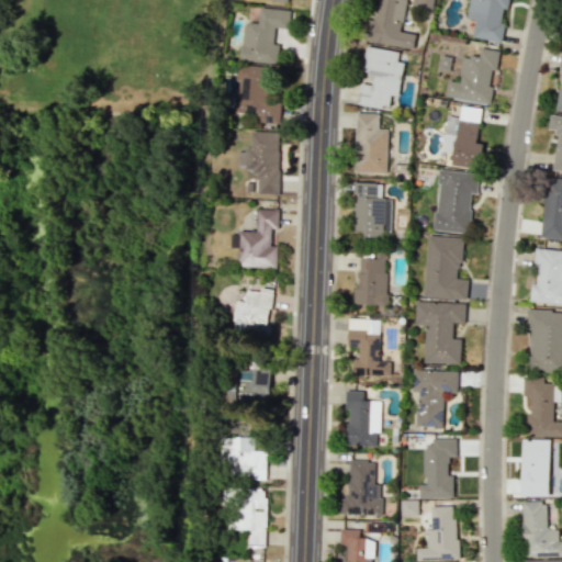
[(414,47),(416,33),(403,32),(405,0),(378,0),(377,19),(367,18),(363,42),(414,47)]
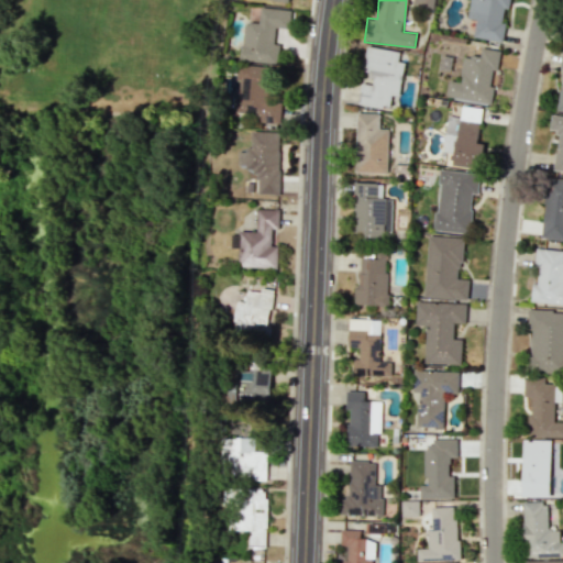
[(509,0),(470,0),(466,19),(476,20),(473,37),(501,42),(507,9),(508,9),(509,0)]
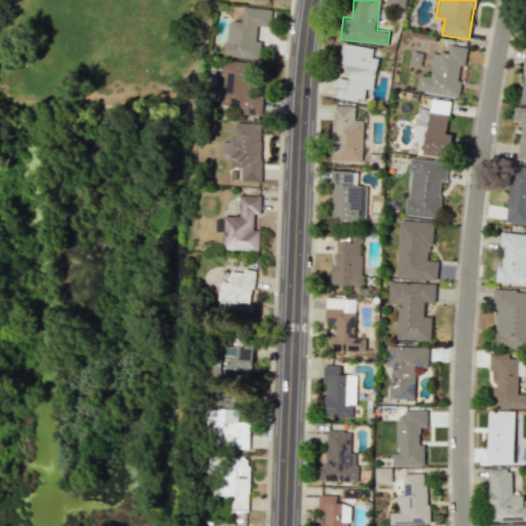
[(225,57),(260,60),(262,41),(257,41),(258,27),(271,28),(273,9),(245,7),(243,23),(229,21),(225,57)]
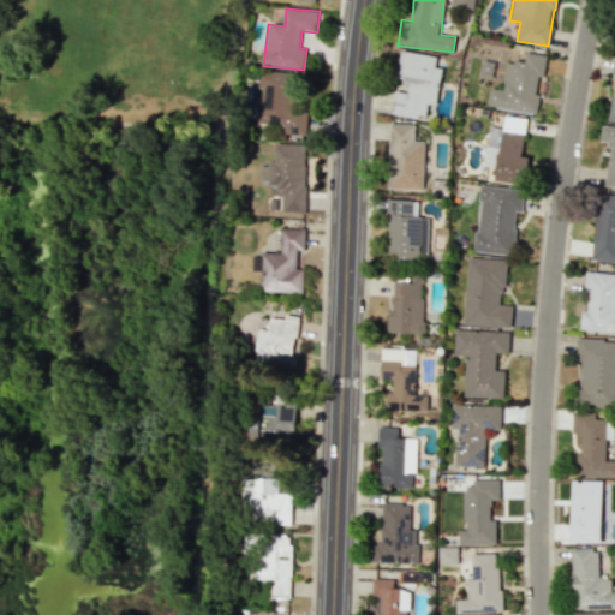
[(392,114),(427,120),(429,105),(435,106),(442,57),(401,51),(396,78),(407,79),(406,93),(395,90),(392,114)]
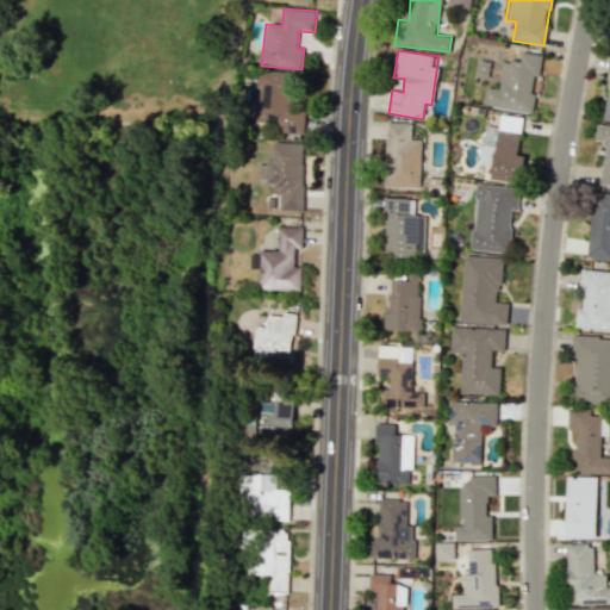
[(540,55),(521,51),(520,63),(502,61),(497,89),(486,87),(484,104),(531,112),(535,93),(534,93),(540,55)]
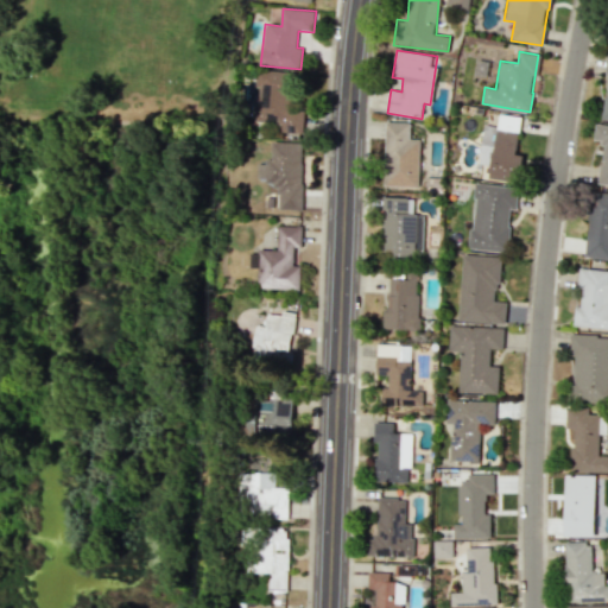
[(303,139),(304,114),(289,113),(291,87),(259,84),(255,120),(282,122),(280,137),(303,139)]
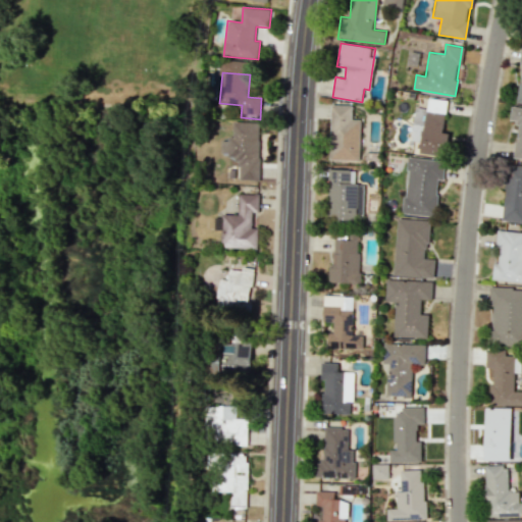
[(447,100),(427,98),(426,109),(415,108),(412,141),(421,141),(420,152),(446,155),(448,134),(442,133),(447,100)]
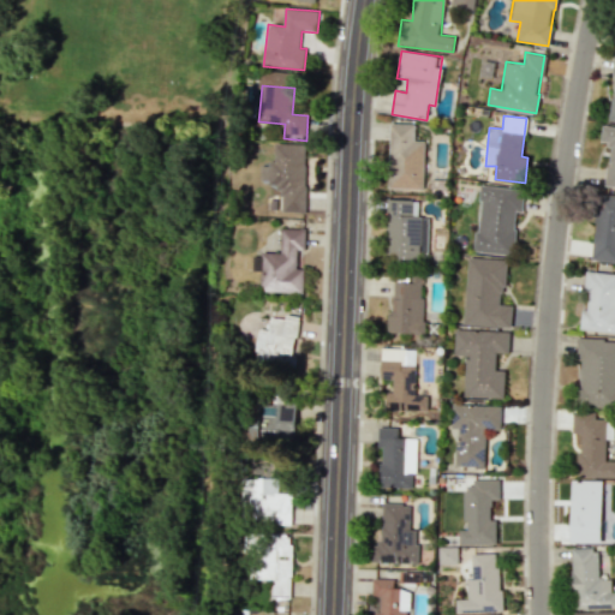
[(423,190),(425,141),(415,141),(415,125),(390,124),(388,189),(423,190)]
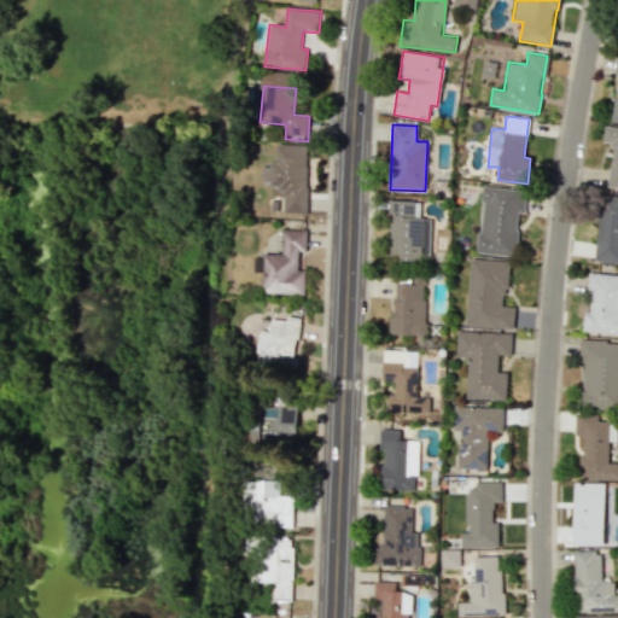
[(607,186),(617,186),(617,127),(605,127),(602,143),(612,144),(607,186)]
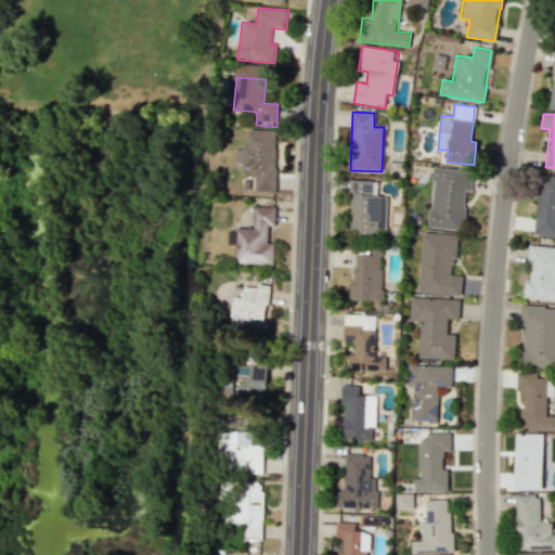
[(278,130),(249,129),(248,147),(236,147),(235,164),(252,165),(252,190),(275,191),(278,130)]
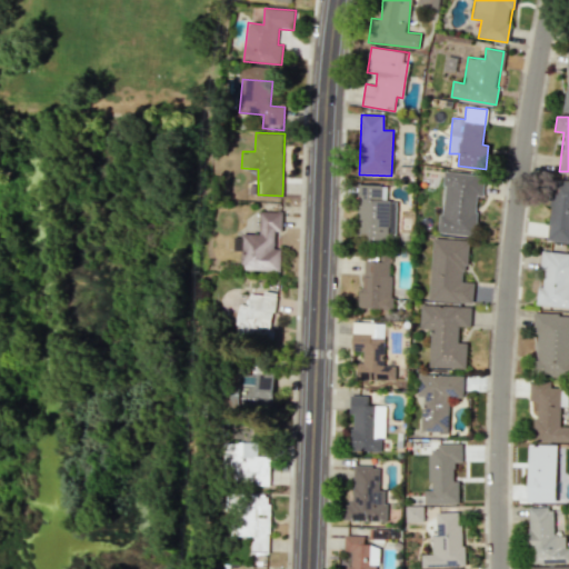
[(439,233),(475,236),(478,196),(482,196),(483,175),(445,172),(439,233)]
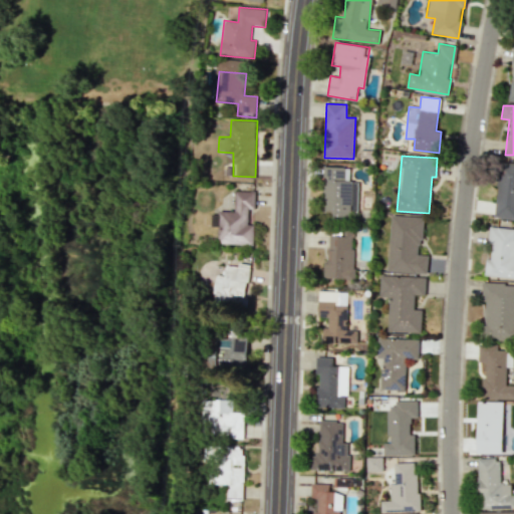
[(513,163),(499,162),(495,218),(513,219),(513,163)]
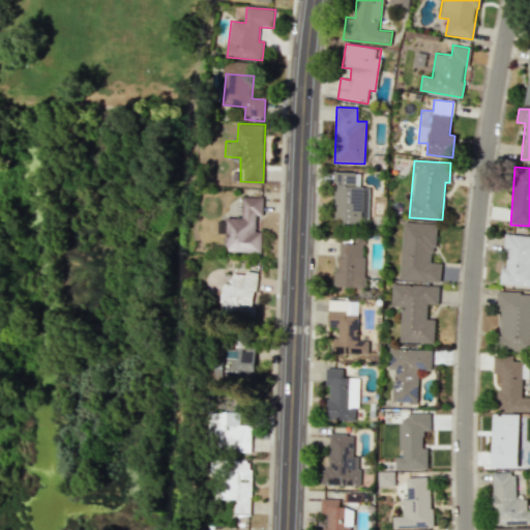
[(363,225),(363,216),(369,216),(370,187),(360,187),(360,173),(333,172),(331,224),(363,225)]
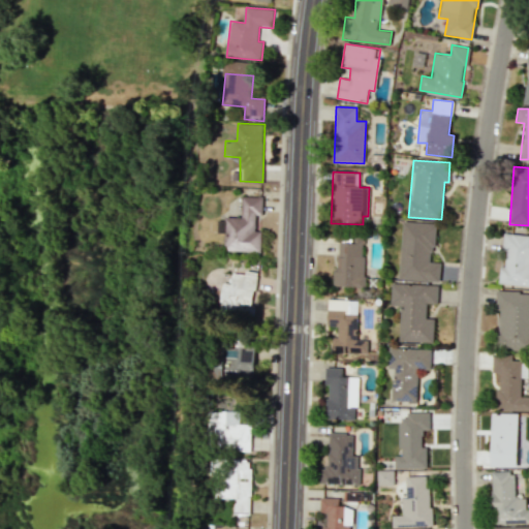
[(262,197),(243,196),(242,219),(218,218),(218,234),(225,234),(225,251),(261,252),(261,231),(255,230),(256,216),(262,216),(262,197)]
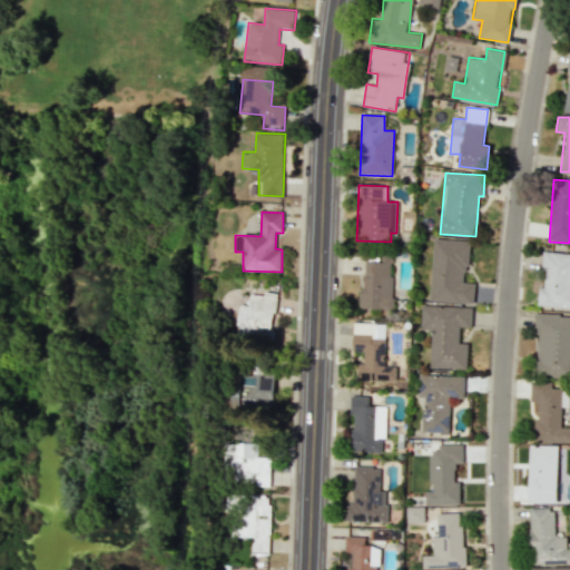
[(469,241),(433,238),(430,301),(473,303),(474,283),(467,283),(469,241)]
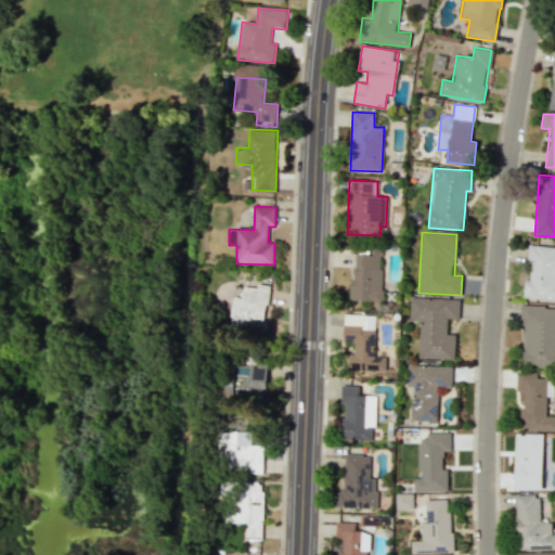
[(554,299),(554,246),(529,245),(527,280),(524,280),(523,298),(554,299)]
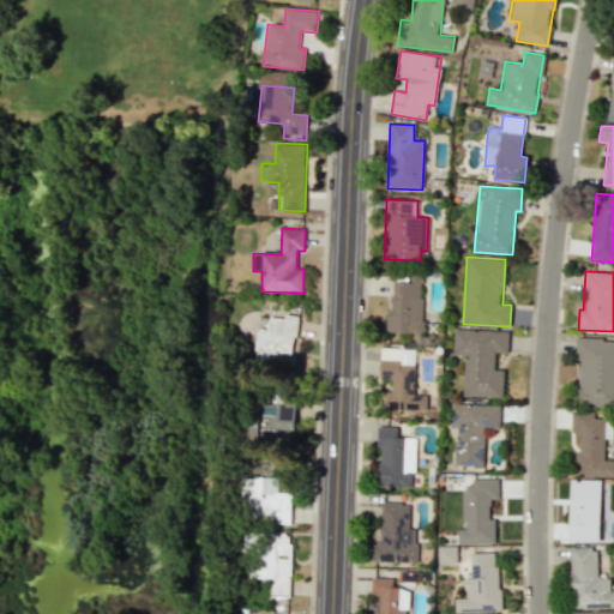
[(422,333),(425,276),(411,275),(411,281),(395,281),(393,312),(389,311),(387,332),(422,333)]
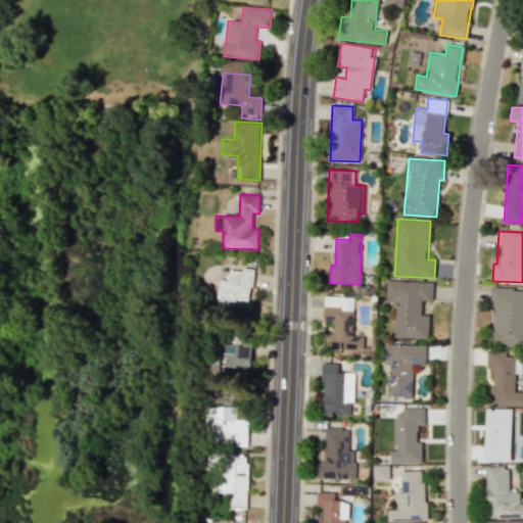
[(255,269),(243,268),(242,271),(231,270),(230,281),(221,280),(218,306),(250,311),(255,269)]
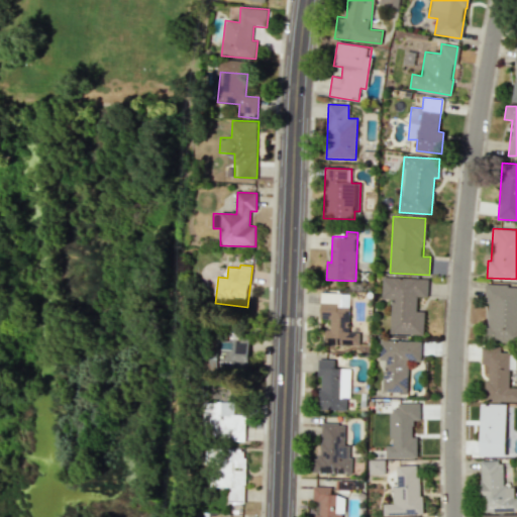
[(391,333),(424,335),(425,311),(416,311),(417,296),(427,297),(428,279),(383,277),(382,299),(392,299),(391,333)]
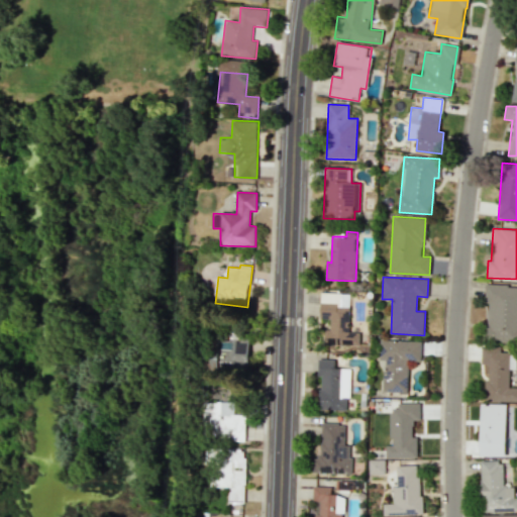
[(516,285),(486,284),(485,303),(488,303),(486,340),(516,341),(516,285)]
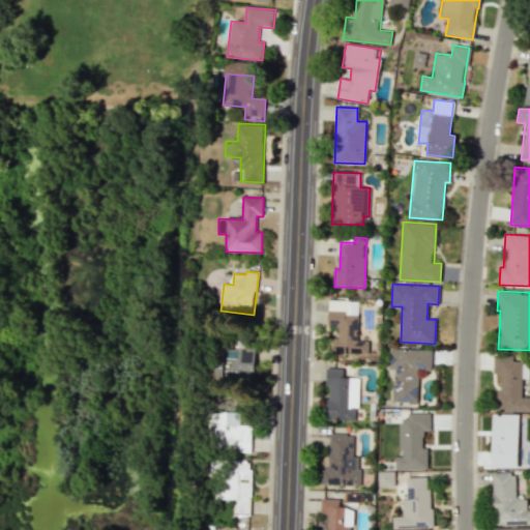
[(328,327),(339,327),(339,339),(333,337),(332,354),(369,355),(370,341),(358,341),(359,300),(329,300),(328,327)]
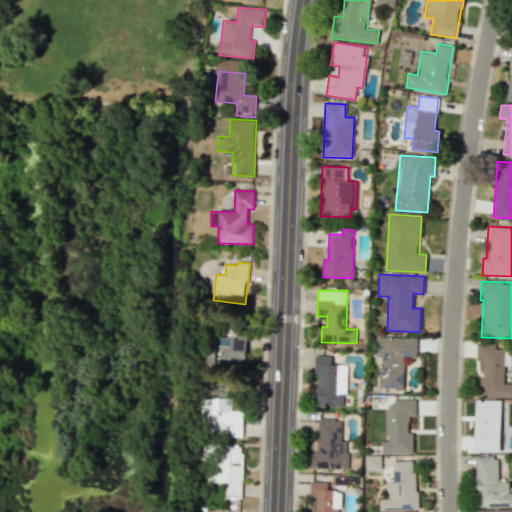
[(247,367),(248,337),(209,335),(207,366),(247,367)]
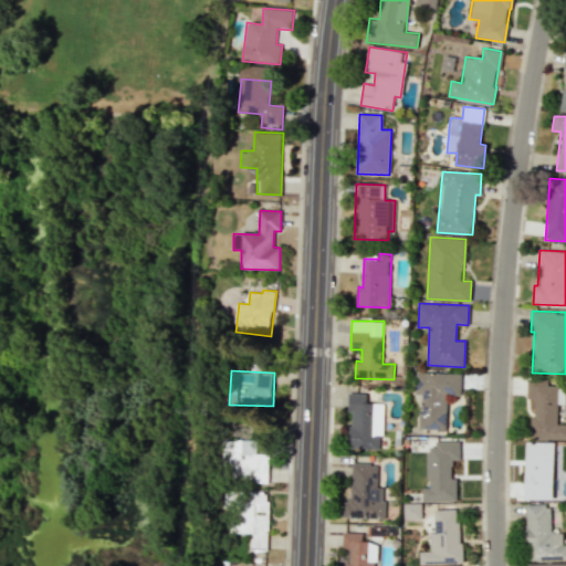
[(420,429),(446,429),(447,395),(461,395),(461,374),(417,373),(416,395),(420,395),(420,429)]
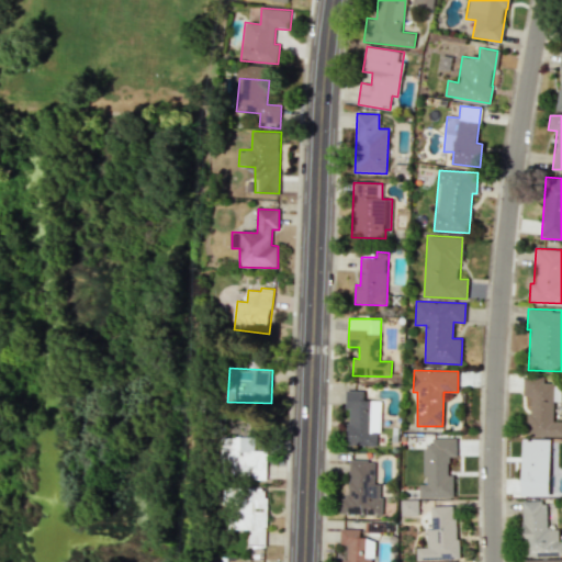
[(561,422),(553,422),(554,378),(524,378),(523,395),(529,396),(528,436),(561,436),(561,422)]
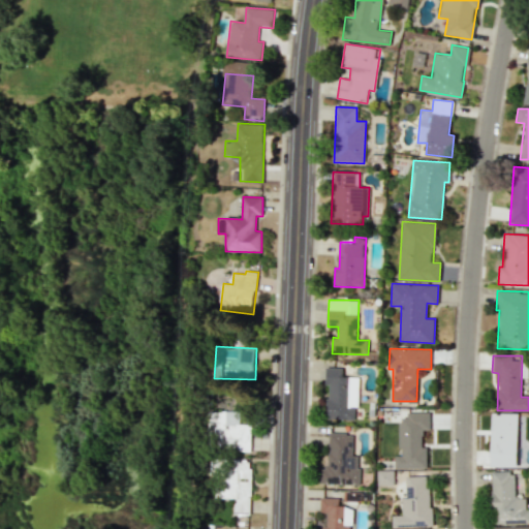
[(359,377),(343,376),(343,368),(325,368),(325,385),(329,385),(328,419),(356,419),(359,377)]
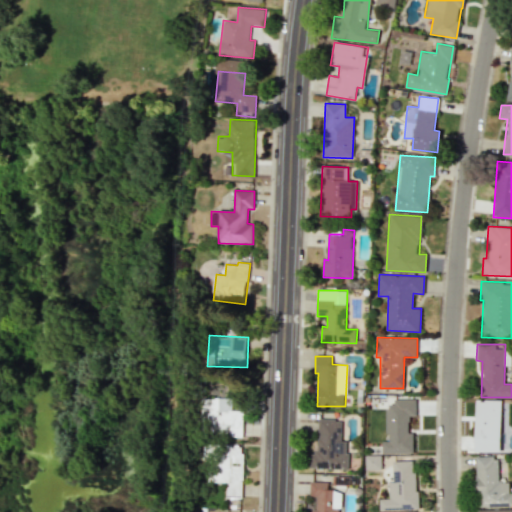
[(244,436),(244,410),(233,410),(233,398),(202,398),(202,429),(209,429),(209,436),(244,436)]
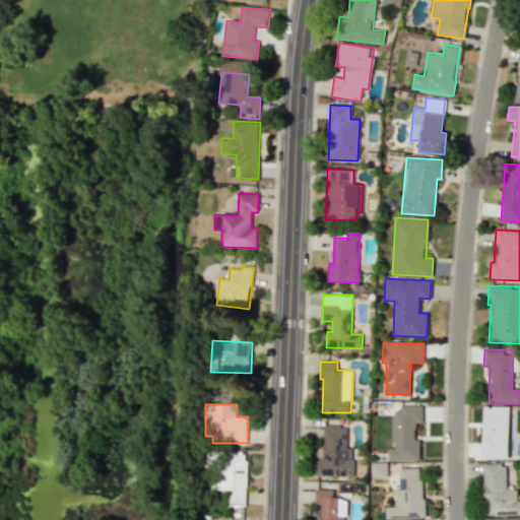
[(423,405),(399,405),(400,412),(393,412),(393,448),(389,448),(389,460),(419,460),(419,440),(415,440),(415,423),(423,423),(423,405)]
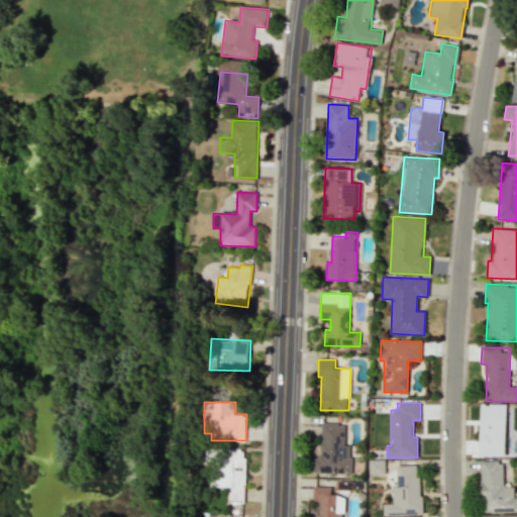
[(506,456),(507,404),(481,404),(480,456),(506,456)]
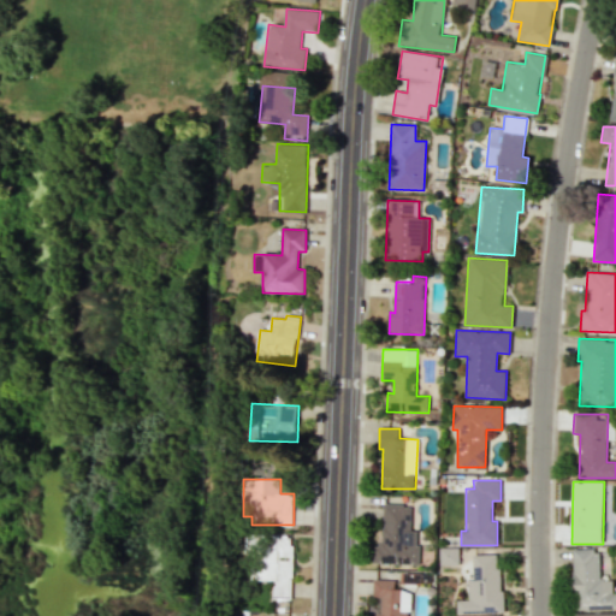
[(419,564),(419,531),(410,531),(412,504),(384,504),(383,544),(374,544),(373,563),(419,564)]
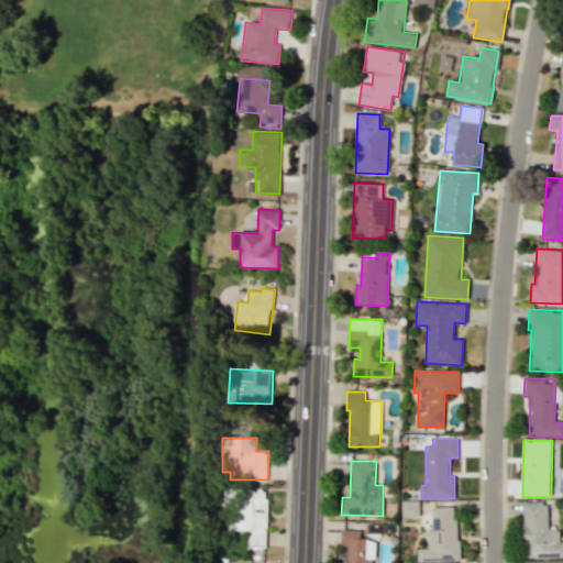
[(250,548),(267,548),(268,489),(239,488),(238,530),(251,530),(250,548)]
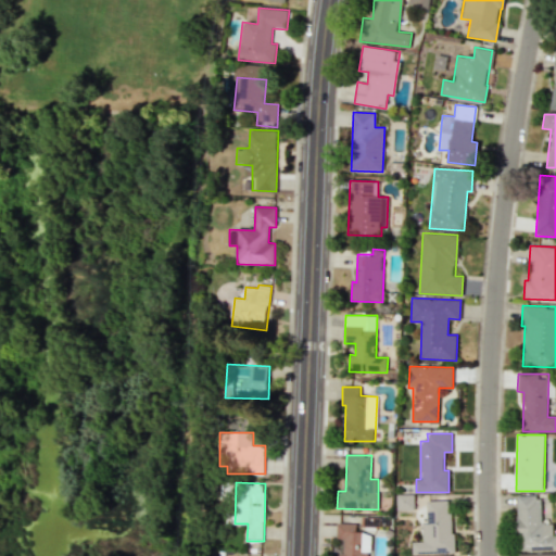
[(415,495),(397,494),(397,509),(414,510),(415,495)]
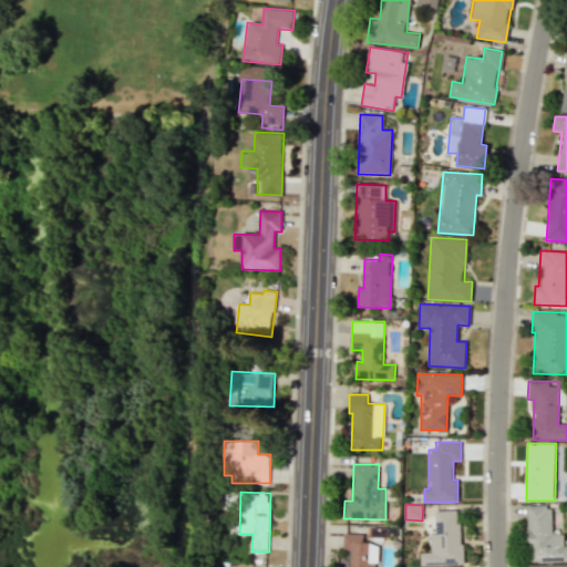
[(564,534),(554,534),(553,506),(527,506),(528,562),(566,560),(566,545),(564,545),(564,534)]
